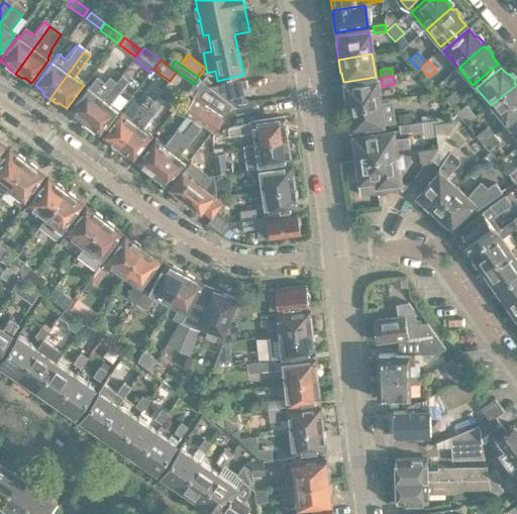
[(77,119),(83,124),(115,84),(109,79),(104,86),(96,80),(89,89),(87,88),(69,110),(76,116),(77,119)]
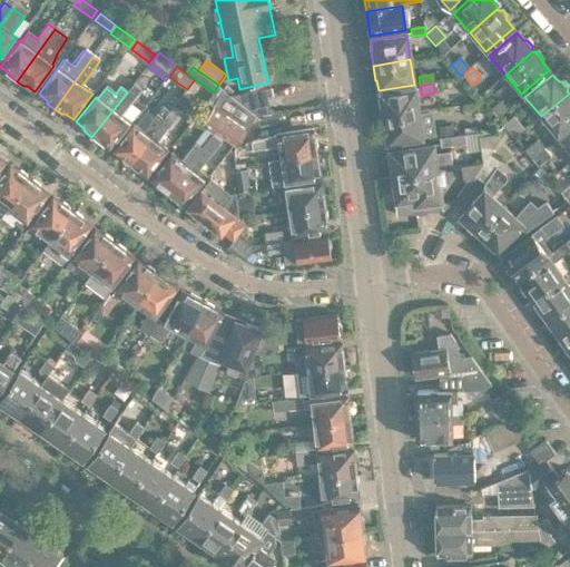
[(195,118),(232,146),(254,117),(218,89),(195,118)]
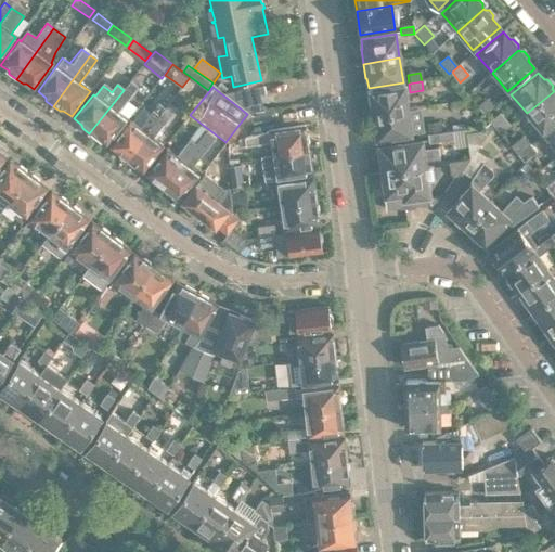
[(369,102),(371,117),(408,112),(403,87),(369,92),(371,102),(369,102)]
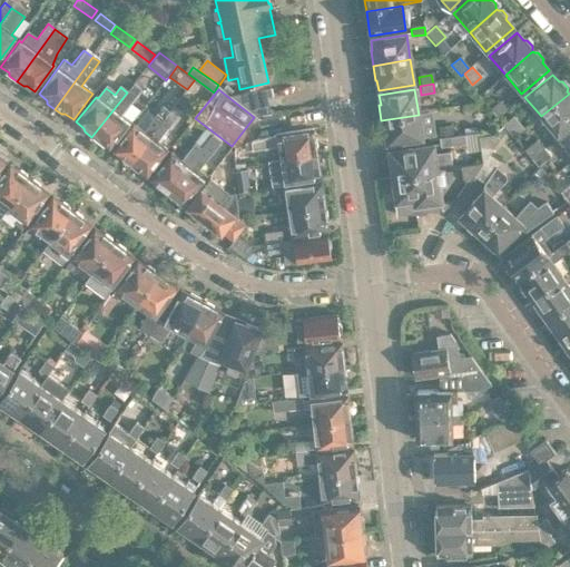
[(127,93),(91,137),(99,143),(102,143),(110,148),(129,123),(119,115),(134,97),(127,93)]
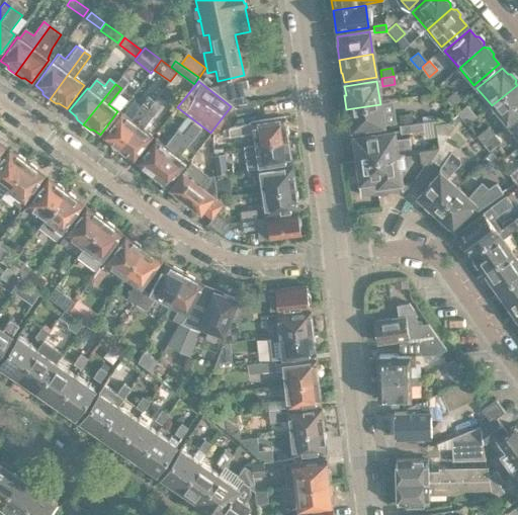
[(517,85),(517,86),(517,85),(492,105),(506,123),(517,112),(517,85)]
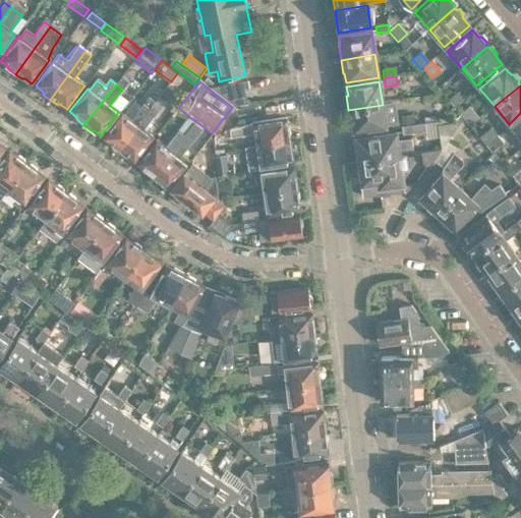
[(458,92),(449,100),(455,106),(464,99),(458,92)]
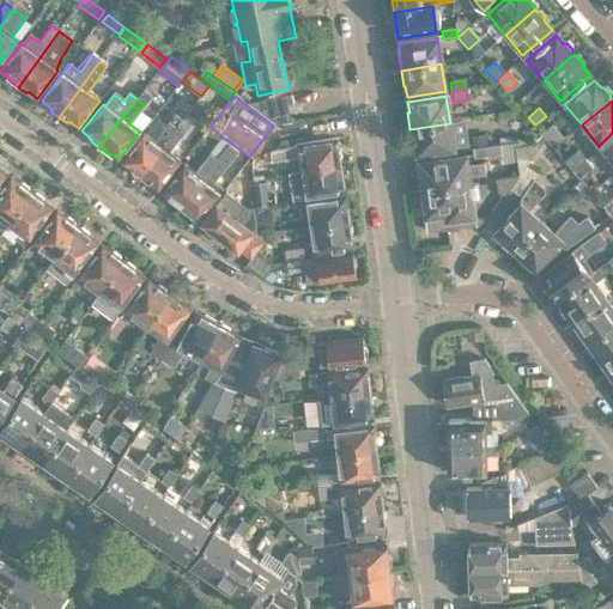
[(183,120),(139,178),(146,184),(150,183),(158,190),(180,163),(169,154),(195,119),(188,114),(183,120)]
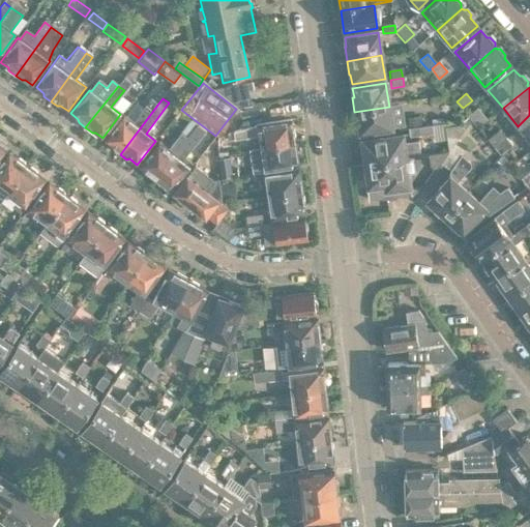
[(113,149),(120,154),(158,104),(152,99),(134,124),(123,117),(106,141),(113,146),(113,149)]
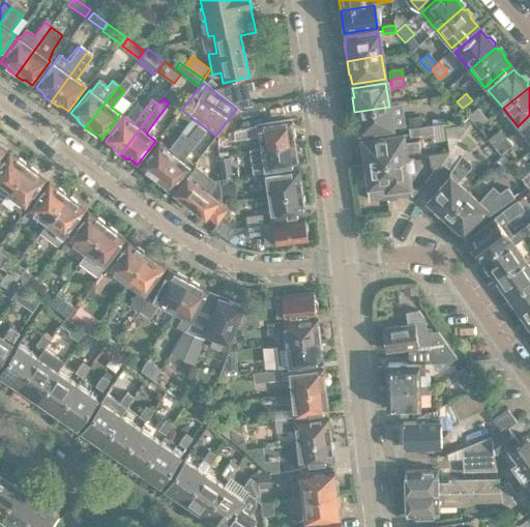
[(359,135),(392,129),(389,107),(354,112),(357,125),(358,125),(359,135)]
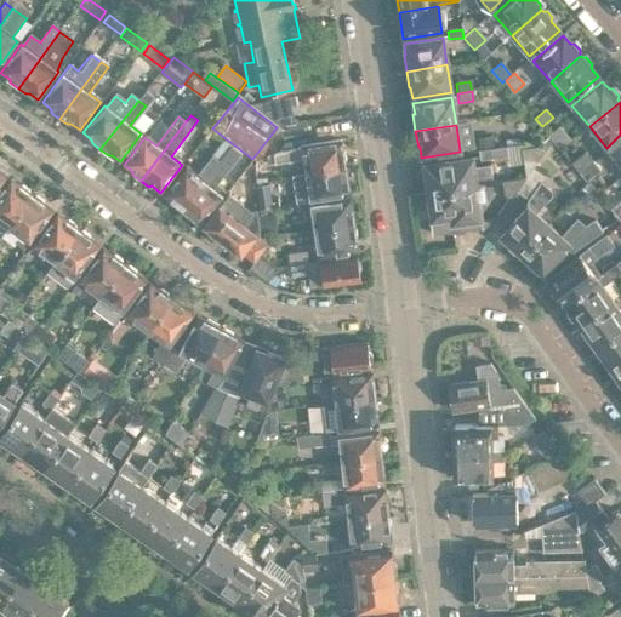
[(551,141),(560,152),(569,144),(559,133),(551,141)]
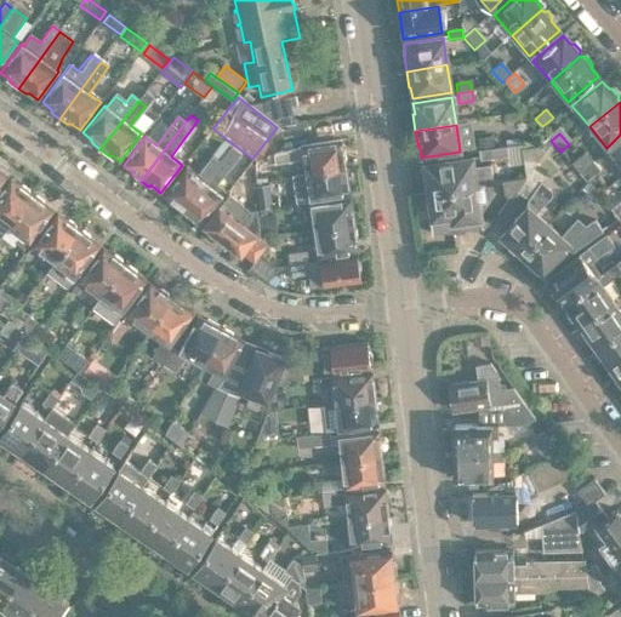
[(493,141),(479,143),(480,152),(494,149),(493,141)]
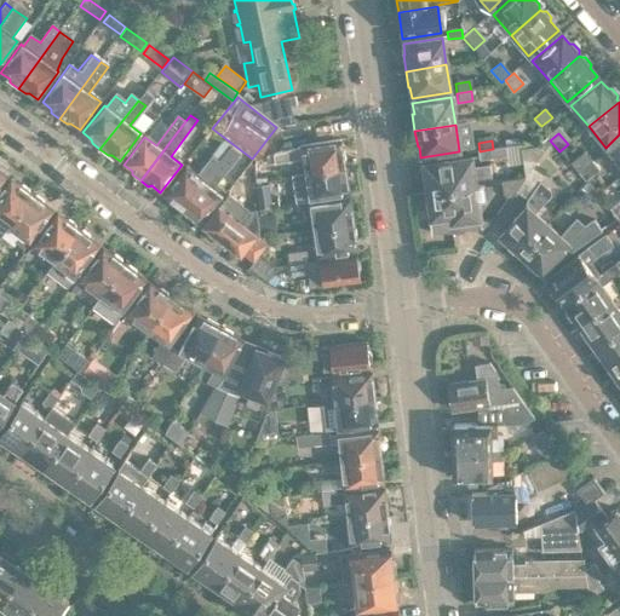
[(619,142),(609,151),(619,165),(619,142)]
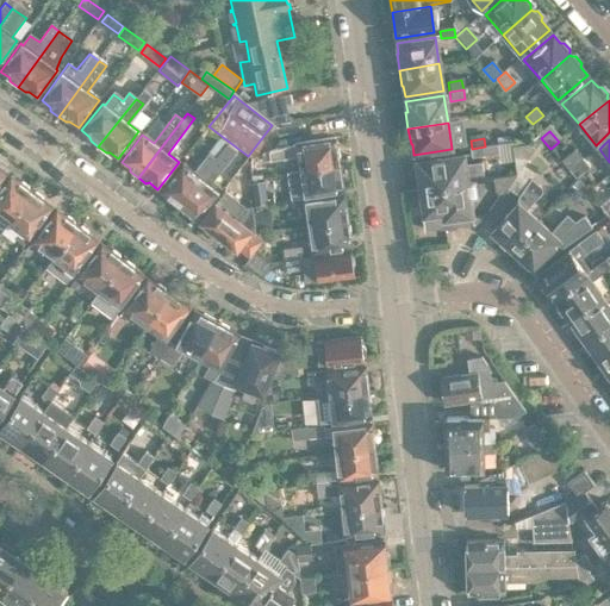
[(299,172),(337,166),(337,164),(340,163),(337,150),(335,151),(334,141),(297,145),(269,155),(269,162),(297,158),(299,172)]
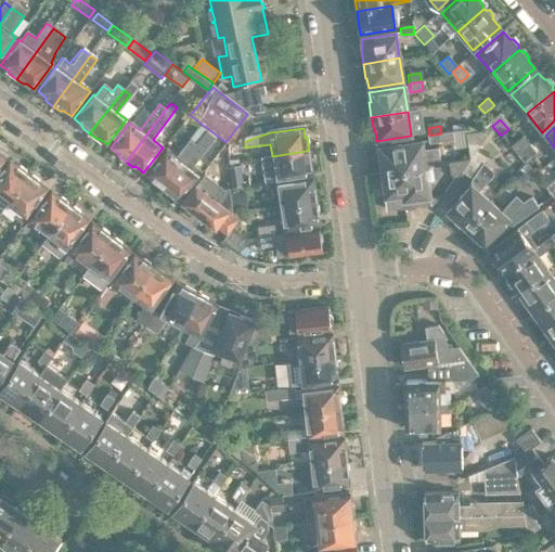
[(429,136),(427,137),(428,144),(452,141),(451,132),(429,136)]
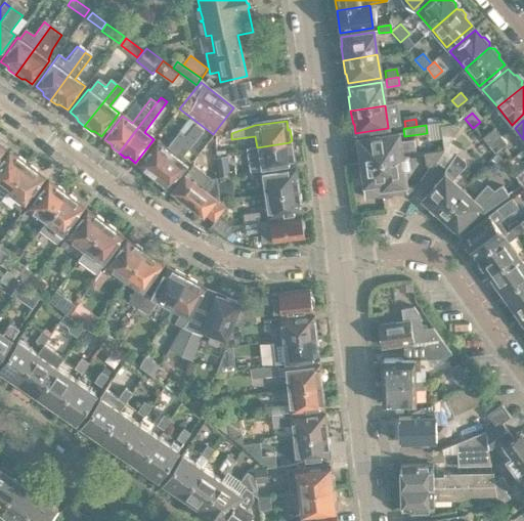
[(453,125),(440,127),(444,152),(449,143),(459,130),(453,125)]
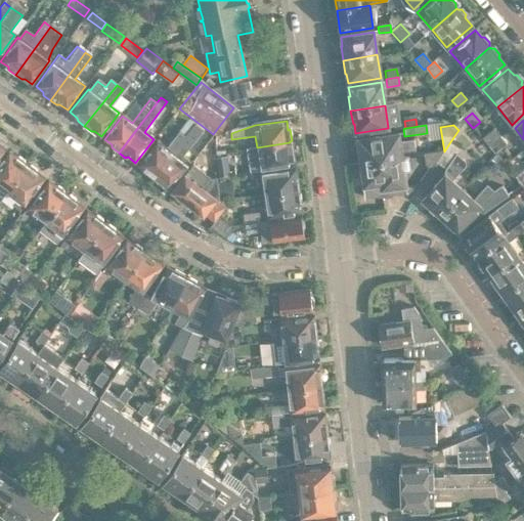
[(482,136),(490,145),(503,135),(494,126),(482,136)]
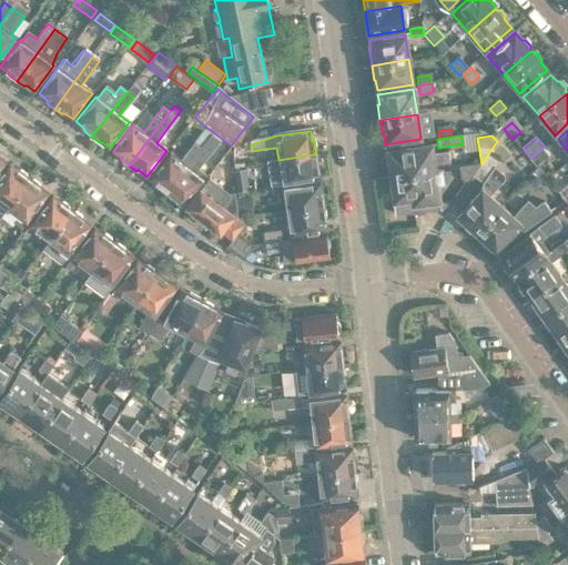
[(209,139),(200,149),(165,194),(172,199),(175,199),(184,205),(203,180),(193,172),(214,144),(209,139)]
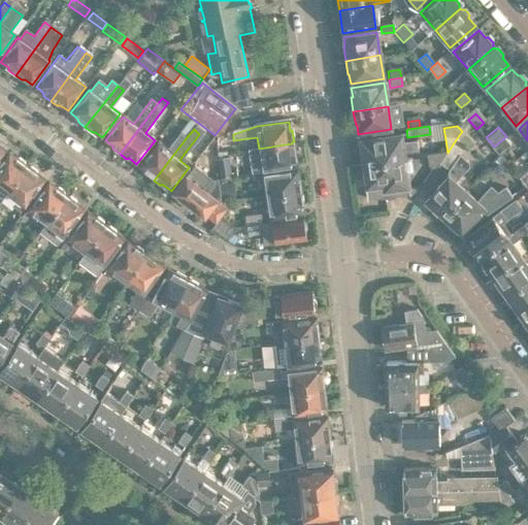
[(154,181),(186,138),(180,134),(167,151),(158,142),(139,166),(146,172),(147,175),(154,181)]
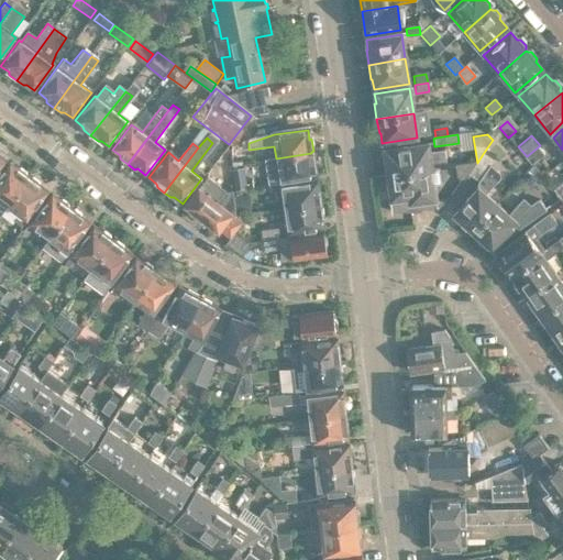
[(384,150),(387,175),(427,169),(431,168),(428,143),(384,150)]
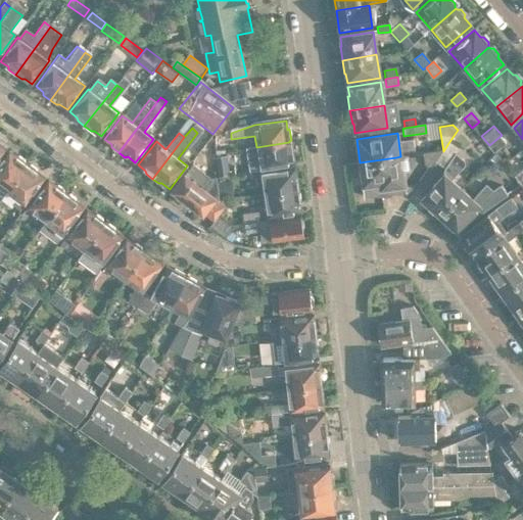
[(510,144),(502,135),(489,145),(496,155),(510,144)]
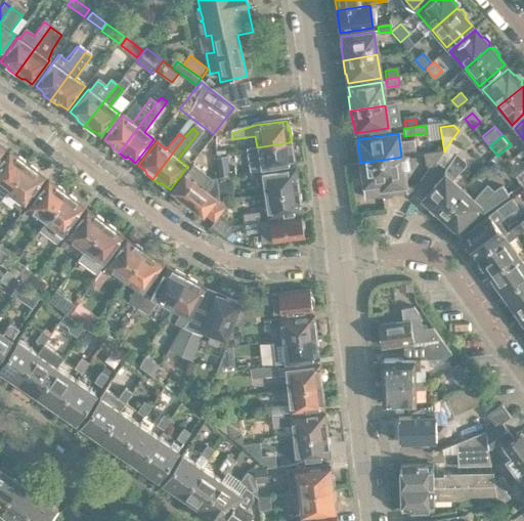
[(290,144),(290,142),(257,147),(247,149),(249,165),(260,170),(293,165),(292,156),(294,156),(292,144),(290,144)]
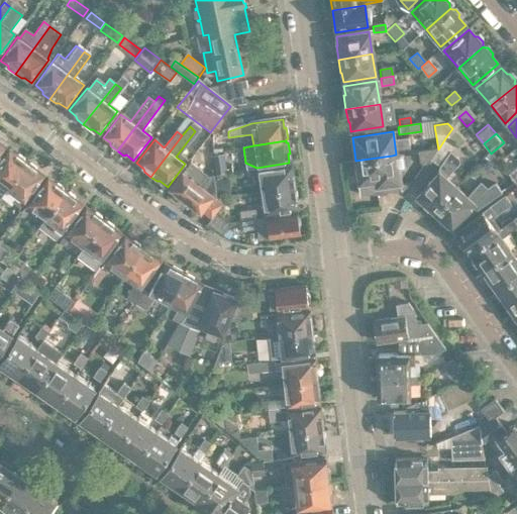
[(443,141),(438,149),(430,161),(440,168),(450,151),(452,148),(443,141)]
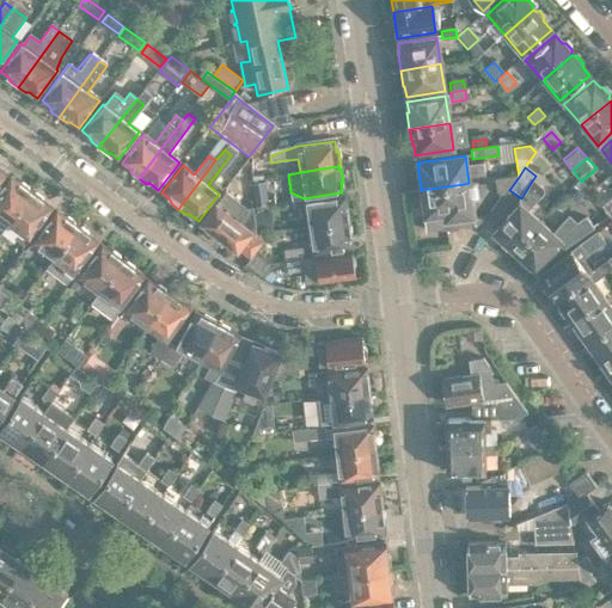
[(505,197),(509,190),(519,177),(475,183),(475,182),(469,183),(464,184),(421,190),(422,192),(418,194),(422,212),(423,212),(426,233),(447,231),(447,232),(463,229),(463,228),(478,226),(500,195),(505,197)]
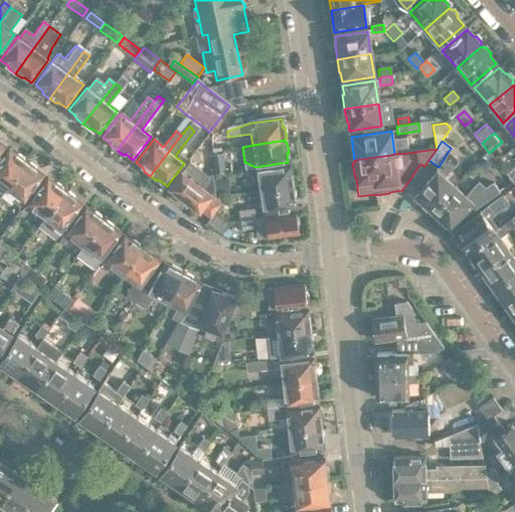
[(15,156),(8,151),(0,160),(0,197),(6,190),(25,164),(24,163),(23,160),(18,156),(15,156)]
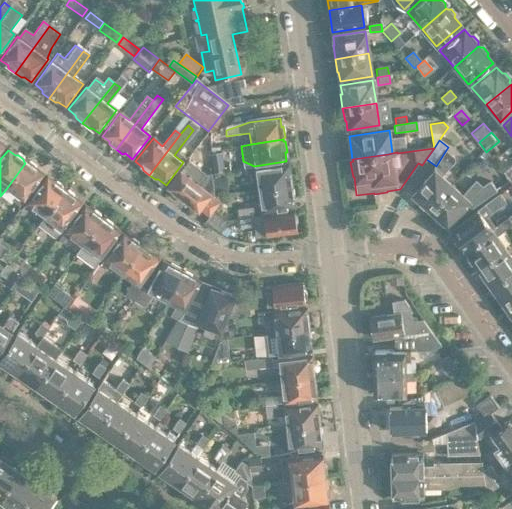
[(454,163),(454,158),(446,150),(436,166),(444,174),(454,163)]
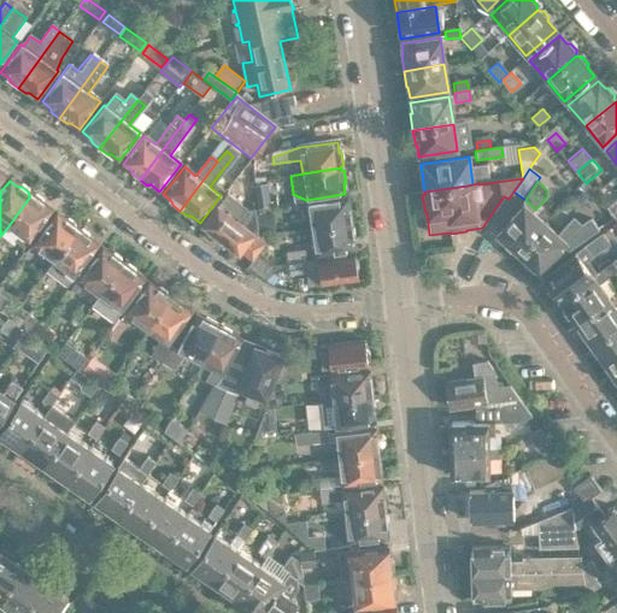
[(265,186),(254,188),(257,210),(269,208),(265,186)]
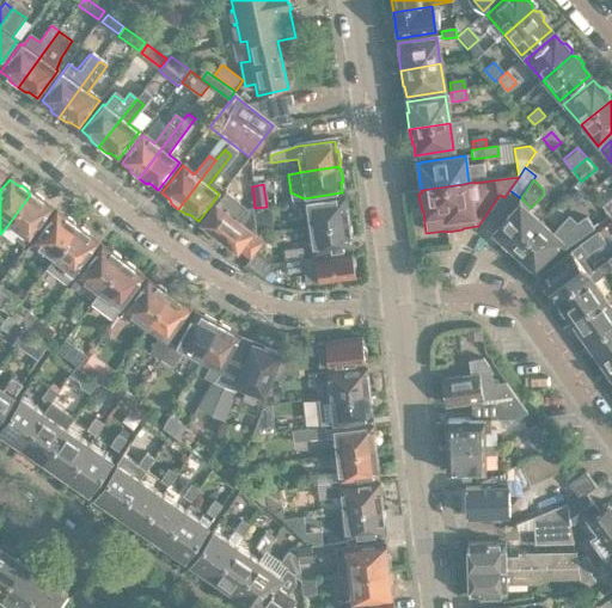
[(576,184),(569,192),(577,201),(586,191),(576,184)]
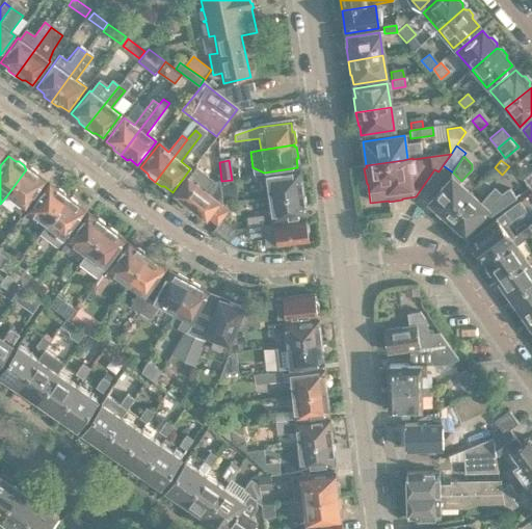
[(186,203),(206,218),(206,217),(216,226),(229,210),(220,205),(218,182),(214,183),(195,168),(175,194),(177,195),(176,197),(185,205),(186,203)]
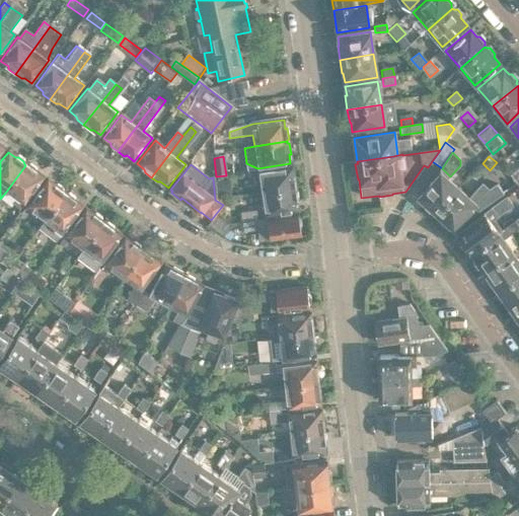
[(27,166),(25,165),(6,192),(17,200),(13,205),(19,210),(44,178),(35,172),(35,169),(30,165),(27,166)]
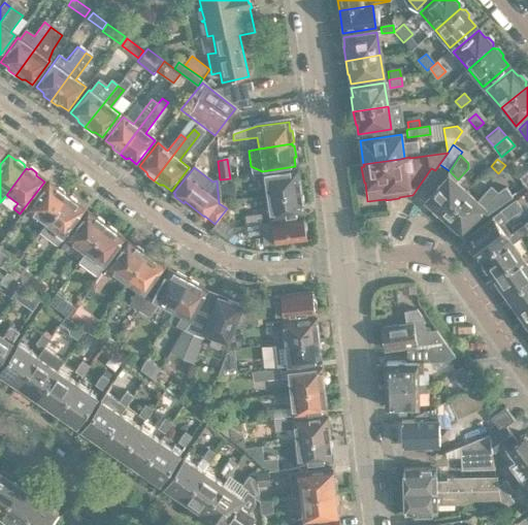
[(526,187),(527,185),(527,169),(518,177),(526,187)]
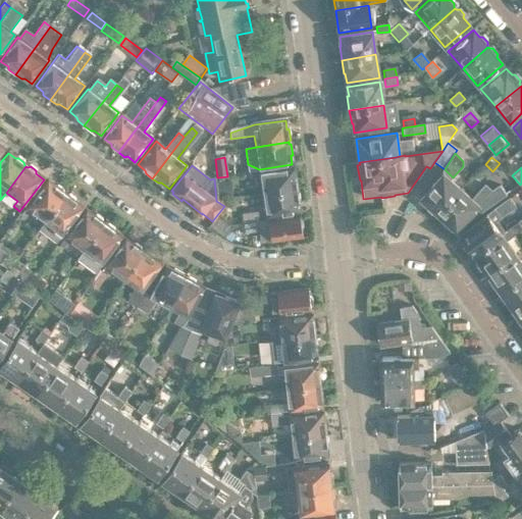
[(263,196),(296,191),(293,168),(260,173),(263,196)]
